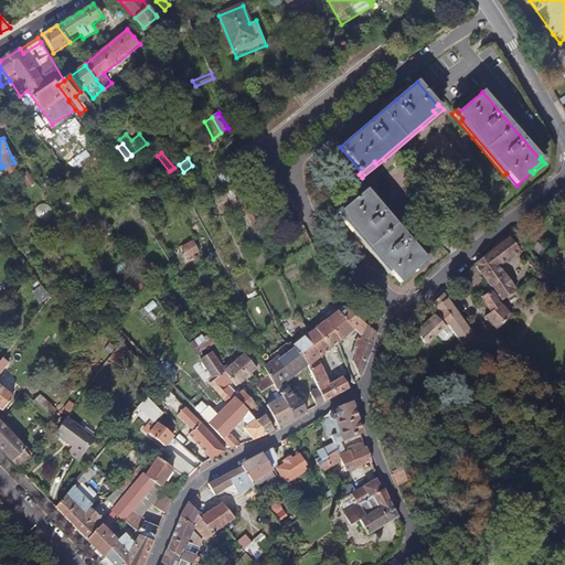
[(14,162),(3,167),(7,176),(18,170),(14,162)]
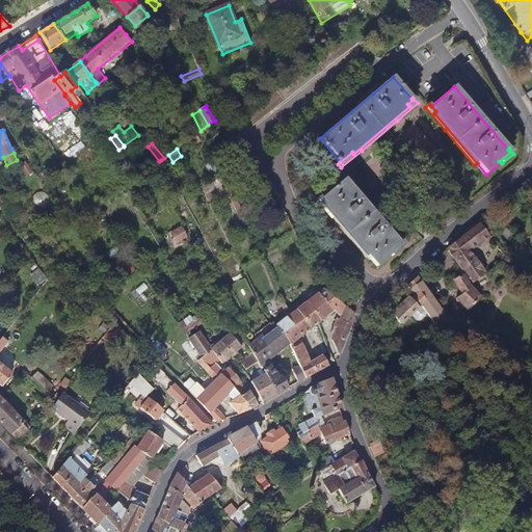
[(161,160),(165,167),(173,162),(168,155),(164,158),(161,160)]
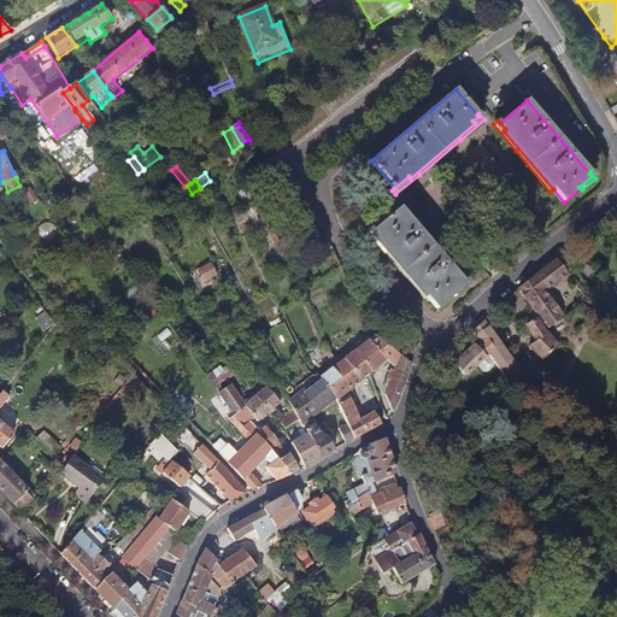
[(251,186),(239,191),(244,203),(251,199),(252,200),(257,198),(251,186)]
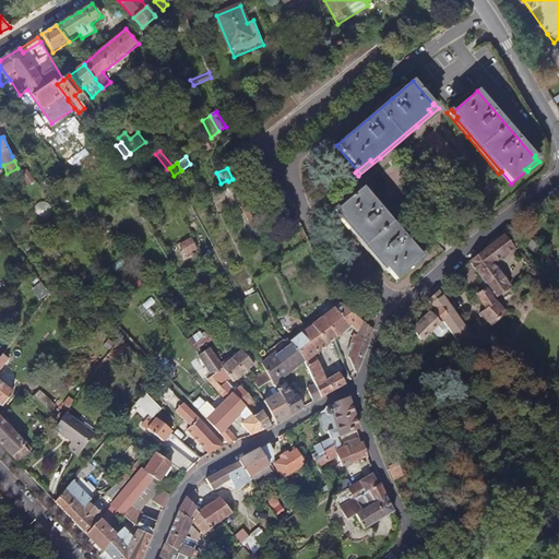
[(36,181),(27,169),(21,175),(28,186),(36,181)]
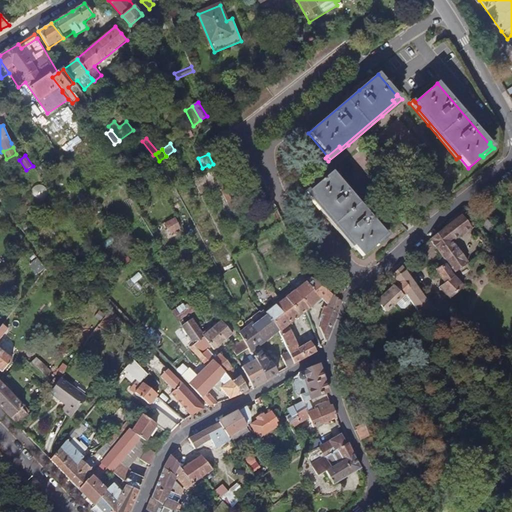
[(213,164),(209,166),(219,187),(223,184),(213,164)]
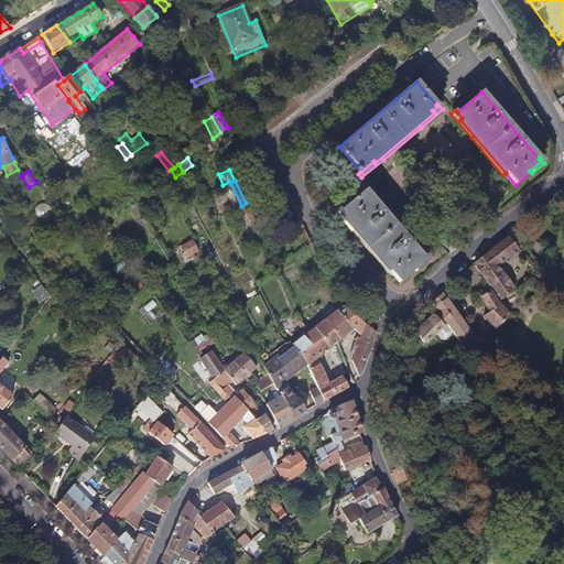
[(425,260),(424,258),(366,190),(340,210),(346,217),(344,218),(389,272),(399,284),(414,271),(413,270),(425,260)]
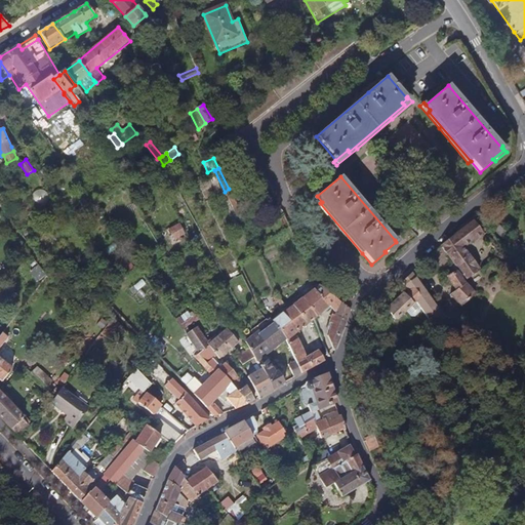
[(229,189),(225,192),(236,216),(242,214),(229,189)]
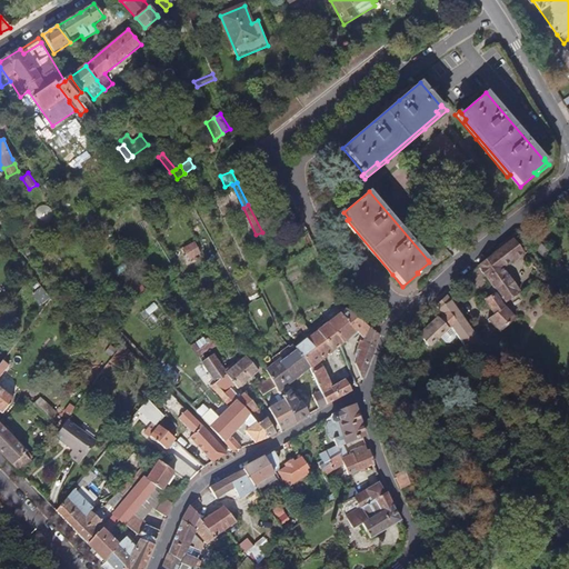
[(390,277),(392,275),(347,220),(349,219),(343,212),(342,210),(338,213),(390,277)]
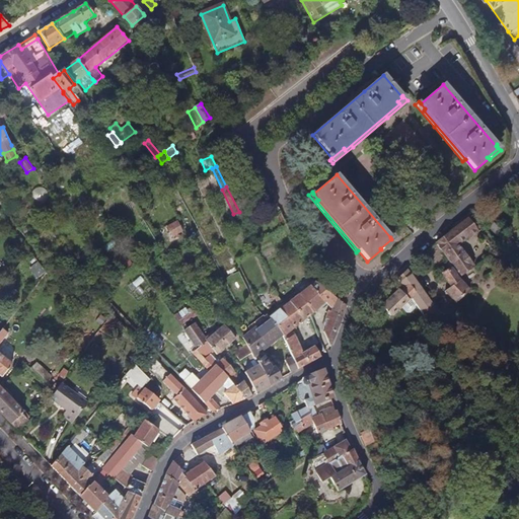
[(86,211),(93,206),(87,197),(80,202),(86,211)]
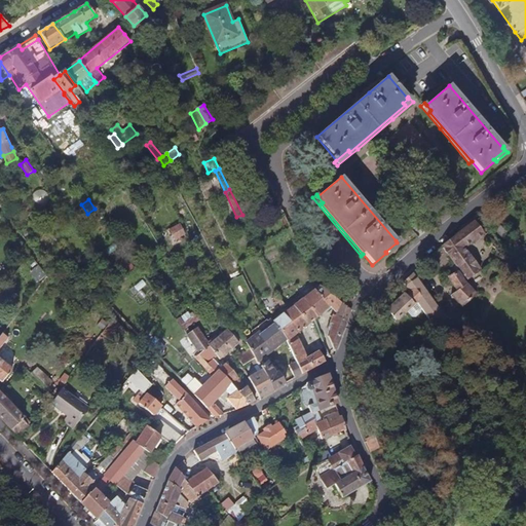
[(291,227),(297,240),(304,237),(298,224),(291,227)]
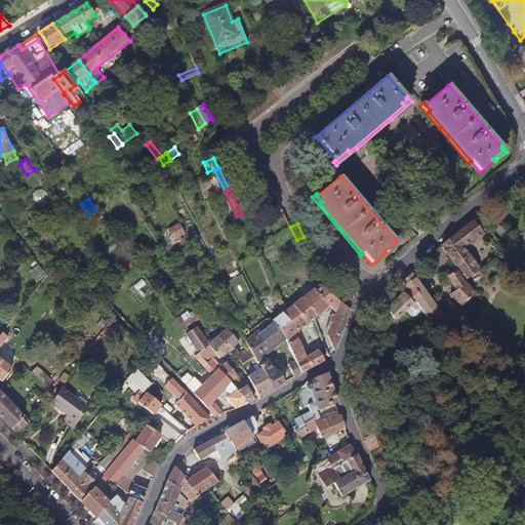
[(178,225),(169,230),(171,234),(173,239),(184,234),(178,225)]
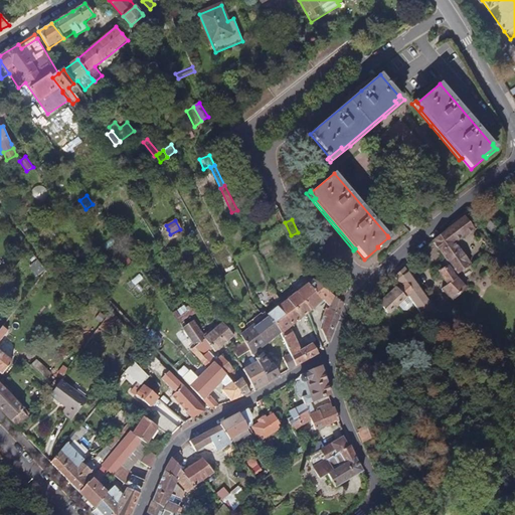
[(255,225),(247,231),(251,239),(260,234),(255,225)]
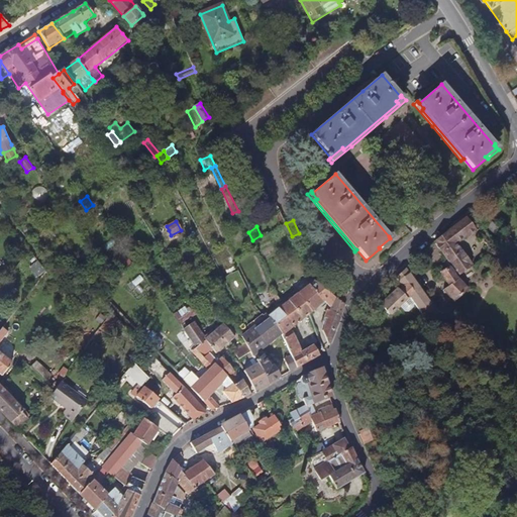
[(463,238),(454,227),(447,233),(456,244),(463,238)]
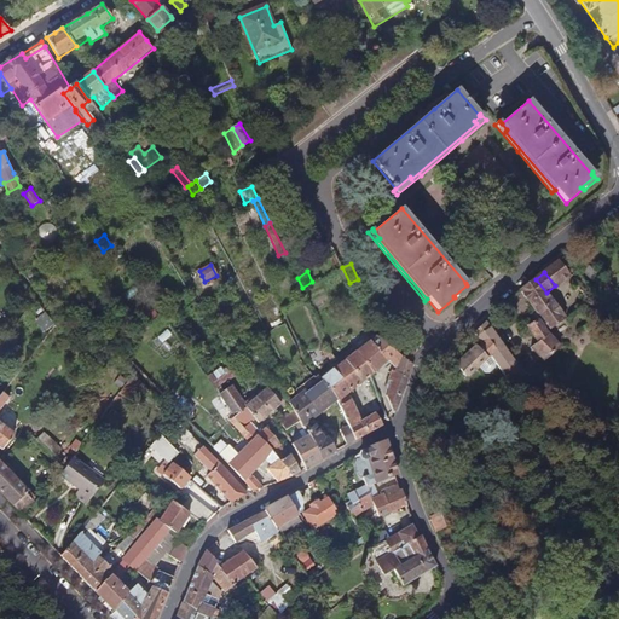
[(522,289),(518,294),(538,319),(534,322),(538,328),(534,330),(548,346),(539,353),(549,364),(566,351),(553,335),(568,322),(547,293),(536,279),(522,289)]
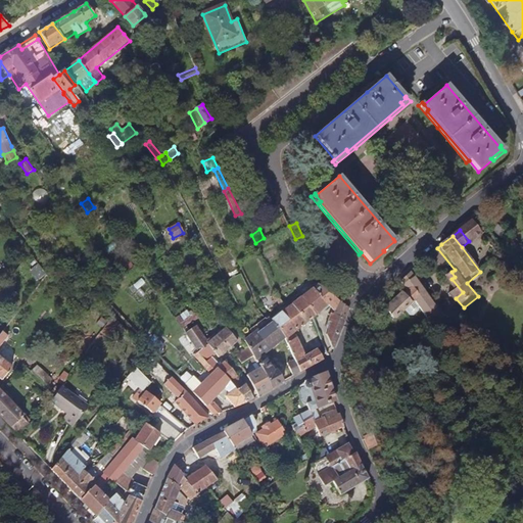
[(394,238),(393,239),(394,241),(383,250),(384,251),(385,252),(397,242),(394,238)]
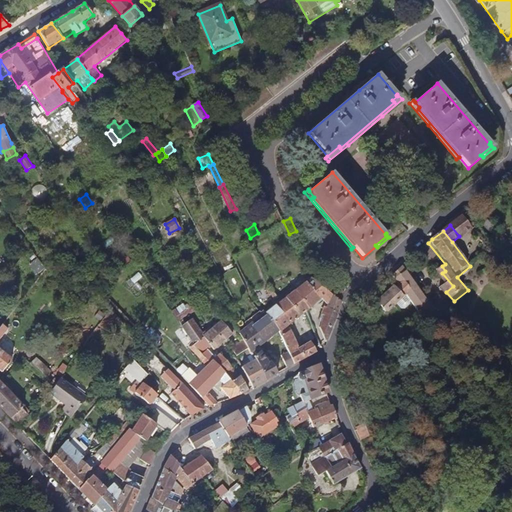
[(193,268),(199,264),(196,258),(190,262),(193,268)]
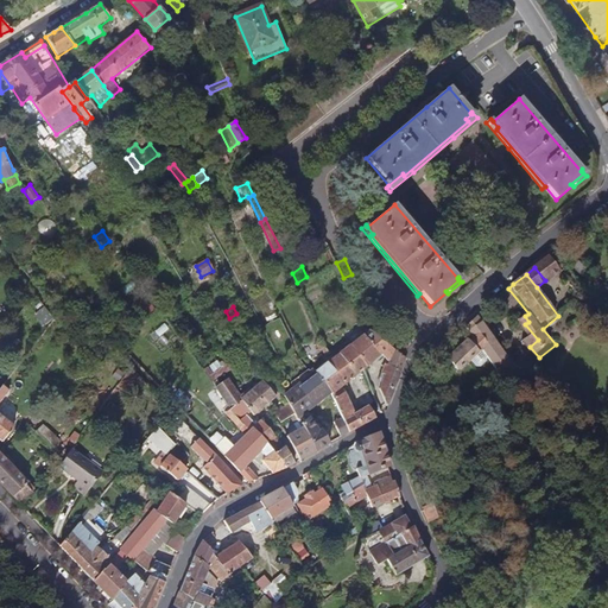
[(491,363),(508,388),(524,375),(514,362),(512,363),(479,316),(464,328),(475,342),(470,346),(468,343),(448,359),(457,372),(472,361),(483,353),(491,363)]
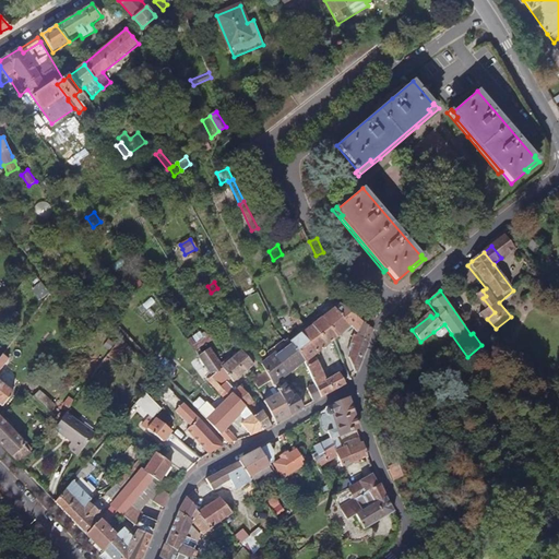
[(370,326),(376,319),(346,296),(340,304),(357,319),(361,322),(366,325),(372,330),(370,326)]
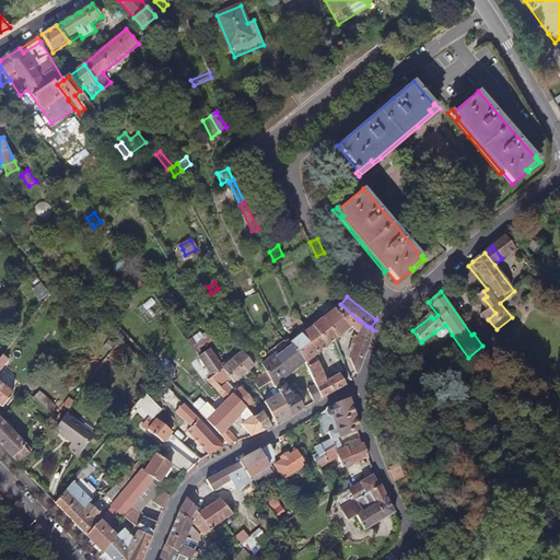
[(338,339),(351,327),(350,326),(358,319),(340,304),(336,308),(334,310),(323,319),(338,339)]
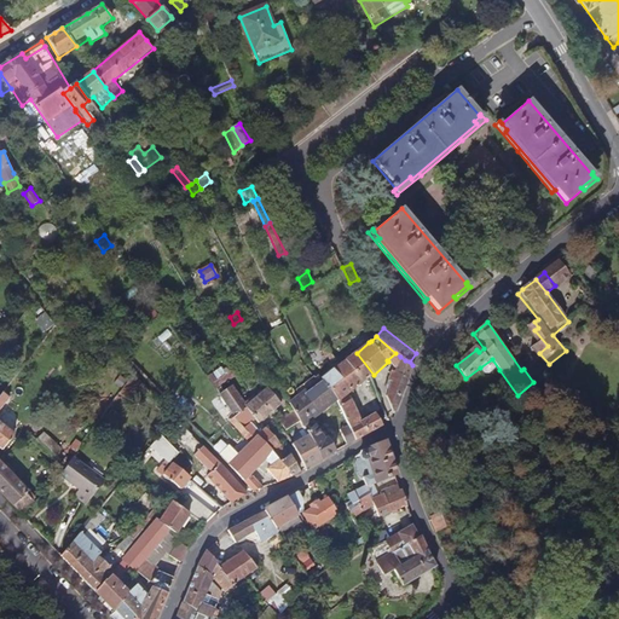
[(334,359),(328,347),(320,351),(324,357),(327,357),(329,362),(334,359)]
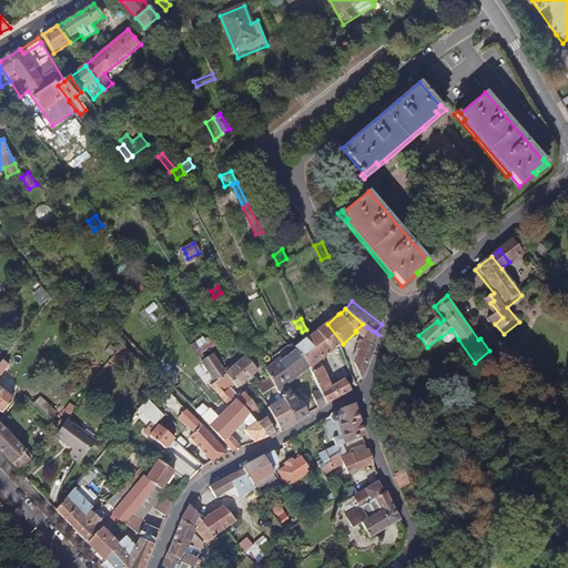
[(317,332),(295,350),(308,367),(310,369),(318,363),(340,345),(343,344),(327,324),(326,322),(316,331),(317,332)]
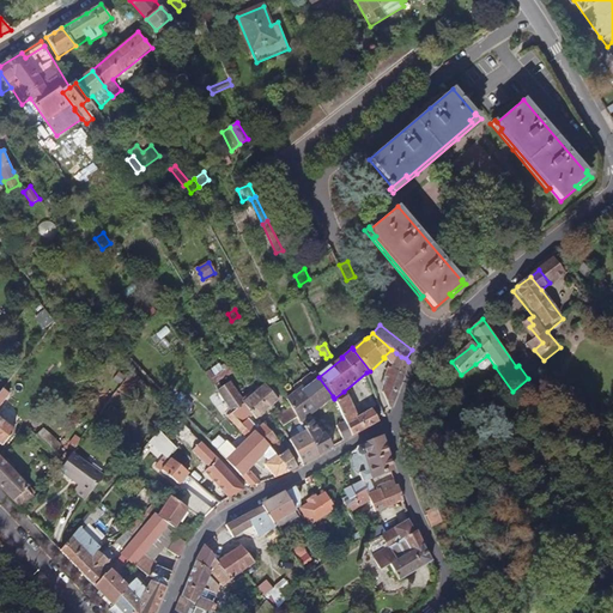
[(393,365),(396,353),(392,350),(383,357),(384,358),(389,362),(393,365)]
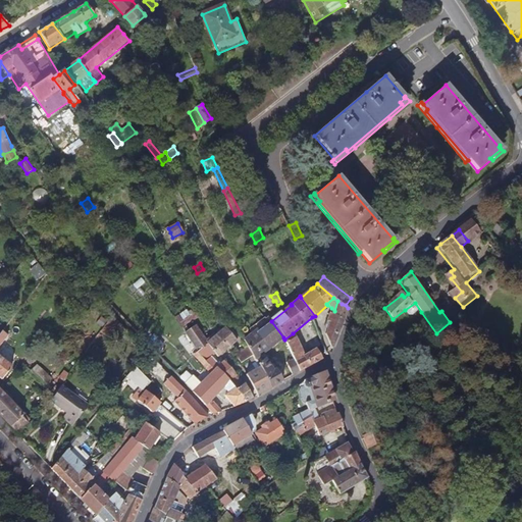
[(342,304),(337,301),(334,311),(345,319),(347,312),(348,308),(342,304)]
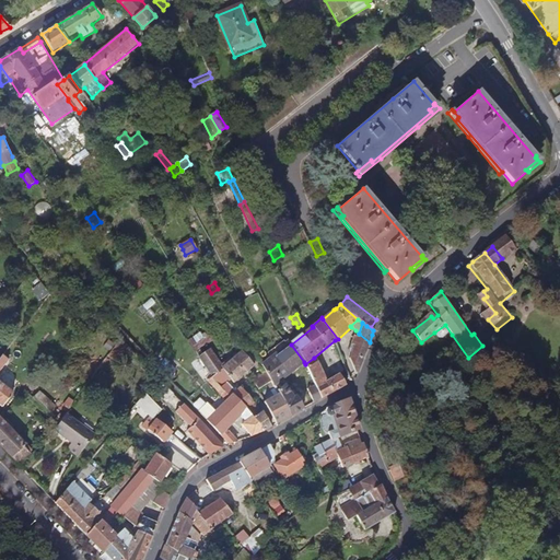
[(451,336),(452,335),(445,325),(434,333),(438,336),(442,337),(446,337),(451,336)]
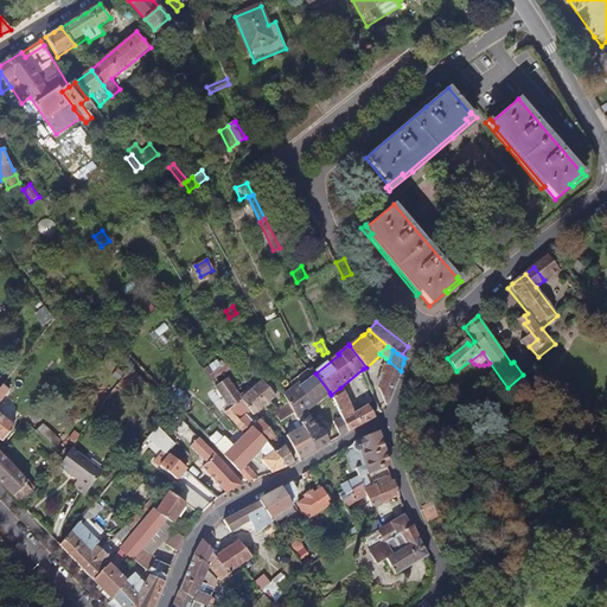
[(523,375),(536,365),(526,352),(513,362),(523,375)]
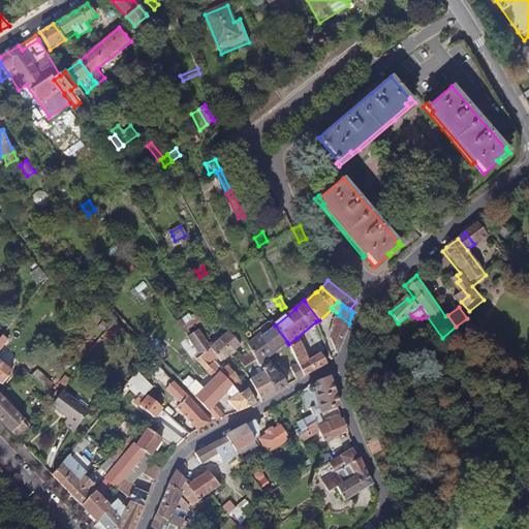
[(349,323),(339,315),(336,312),(330,331),(332,333),(330,339),(337,353),(339,350),(342,343),(344,336),(349,323)]
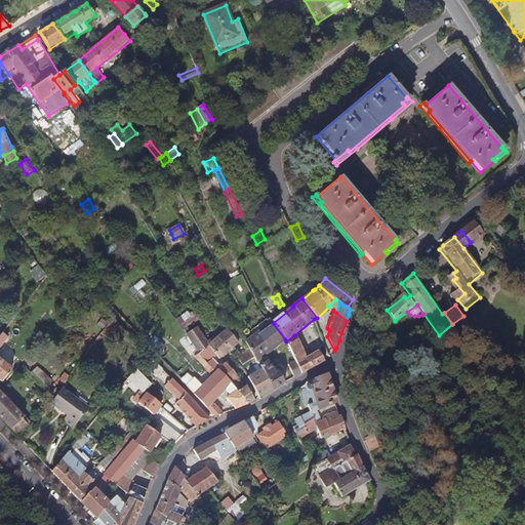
[(185,322),(180,316),(175,320),(183,330),(188,326),(201,318),(199,313),(191,318),(185,322)]
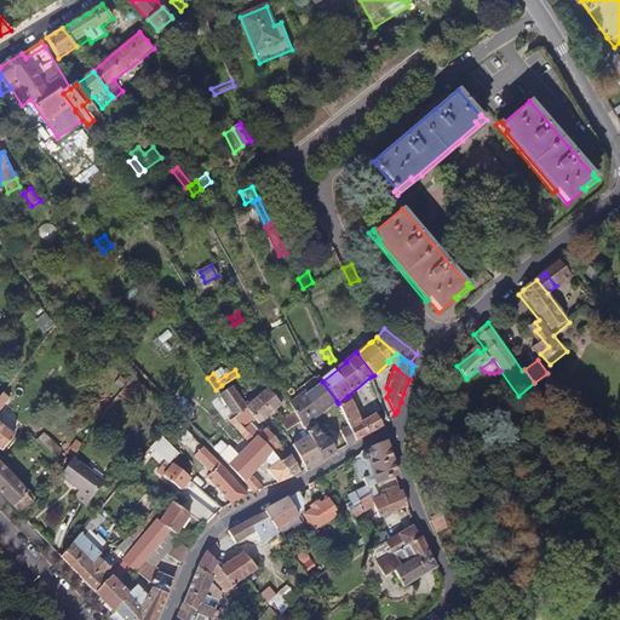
[(220,369),(213,373),(218,380),(225,375),(220,369)]
